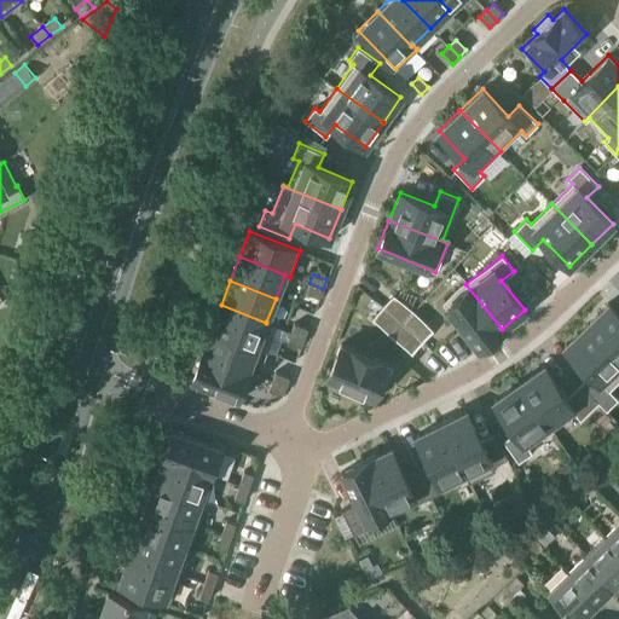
[(319,298),(323,289),(310,283),(306,293),(319,298)]
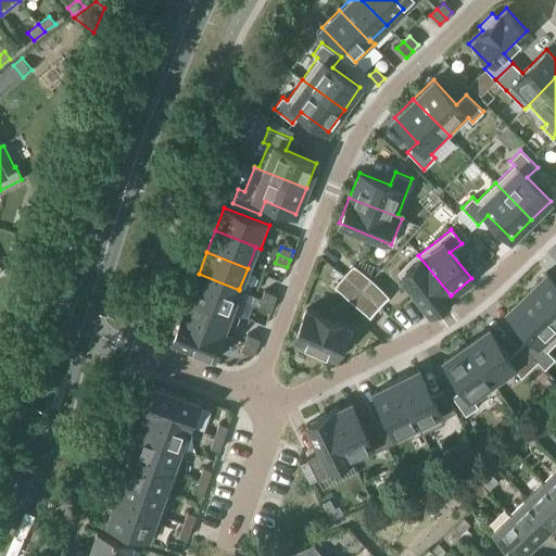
[(418,255),(396,273),(429,312),(451,295),(418,255)]
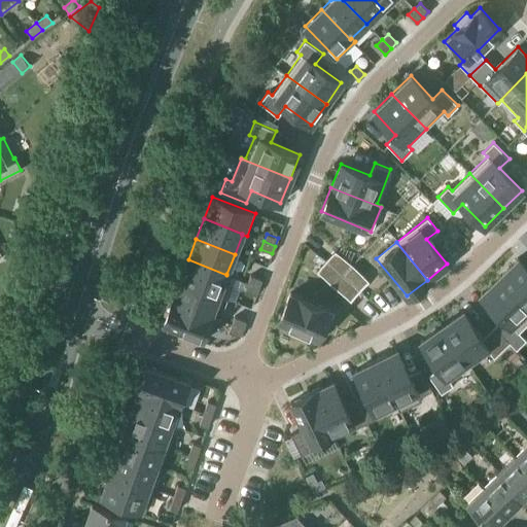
[(335,251),(325,261),(343,277),(352,266),(335,251)]
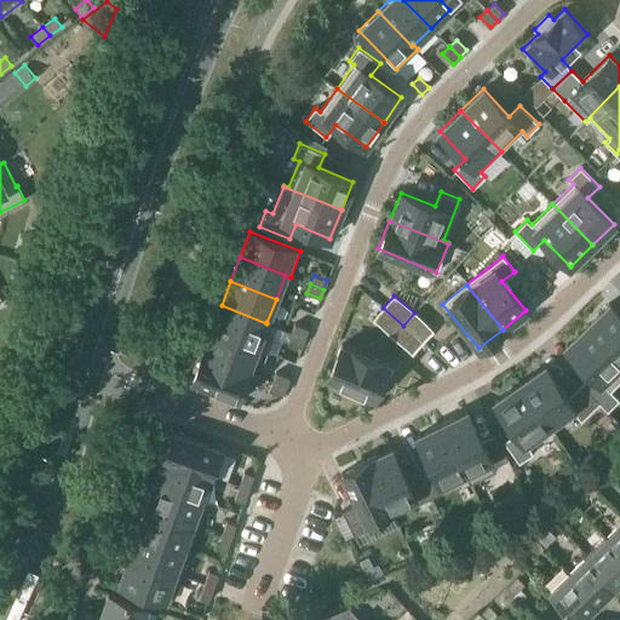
[(619,315),(609,304),(587,325),(619,359),(619,315)]
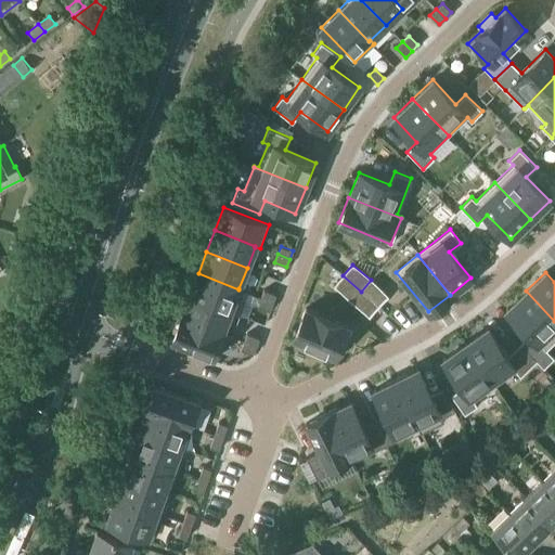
[(244,291),(239,288),(239,289),(198,273),(190,295),(230,311),(230,312),(234,314),(244,291)]
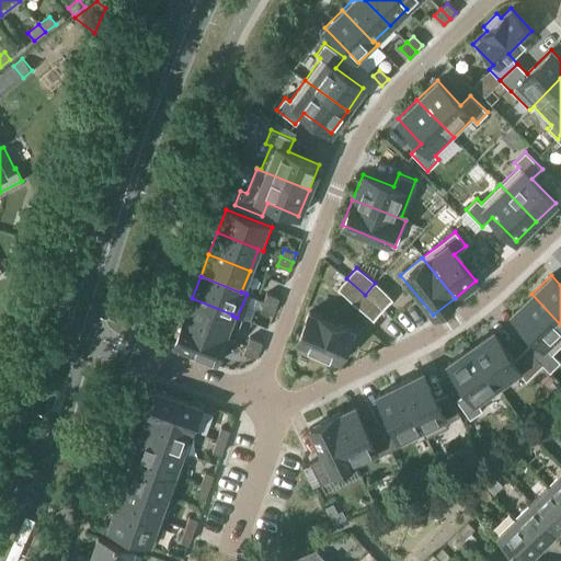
[(346,278),(336,289),(373,321),(382,310),(365,295),(346,278)]
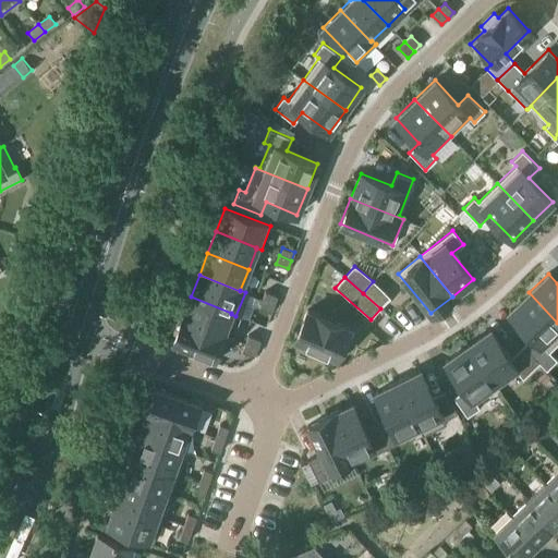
[(373,281),(363,293),(380,308),(390,298),(373,281)]
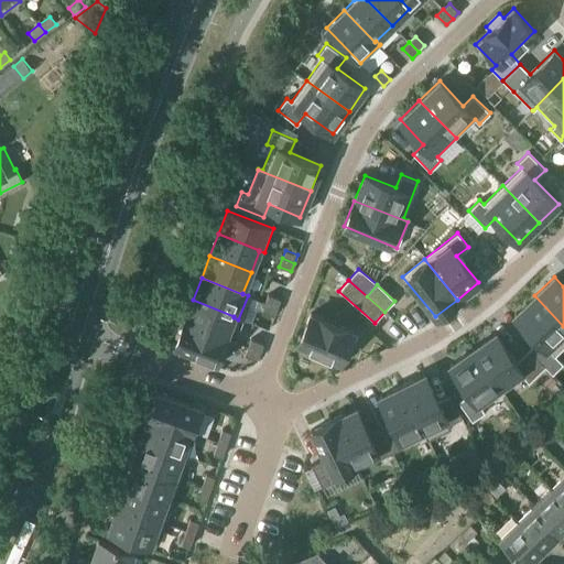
[(278,307),(280,300),(268,294),(264,303),(278,307)]
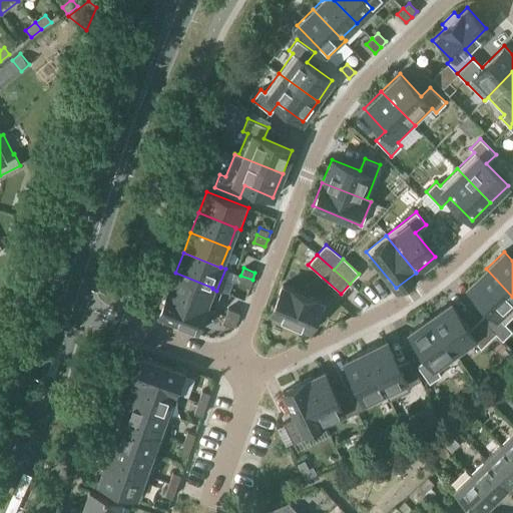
[(512,297),(486,269),(468,287),(489,309),(480,318),(490,328),(496,334),(502,340),(512,331),(505,323),(512,315),(512,297)]
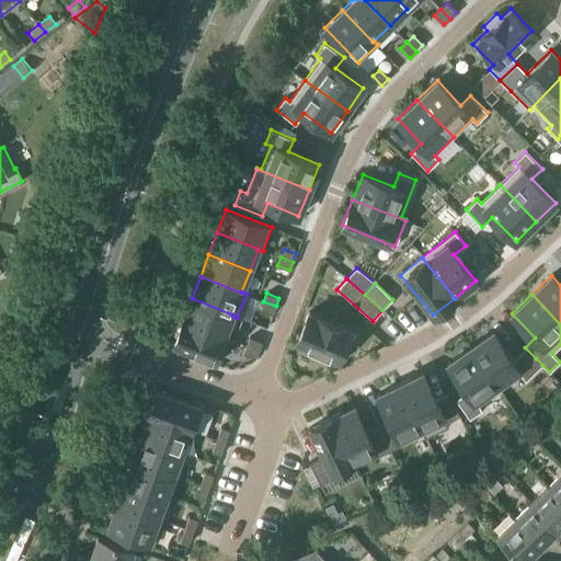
[(225,335),(232,316),(232,315),(192,298),(183,320),(225,336),(225,335)]
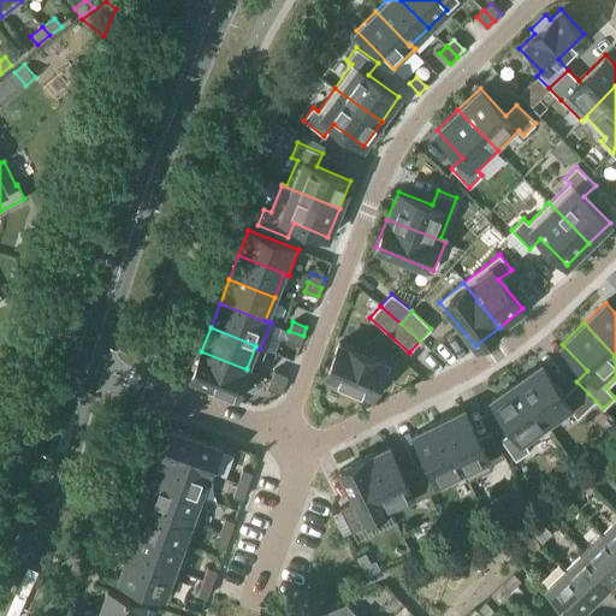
[(300,345),(303,336),(289,331),(285,339),(300,345)]
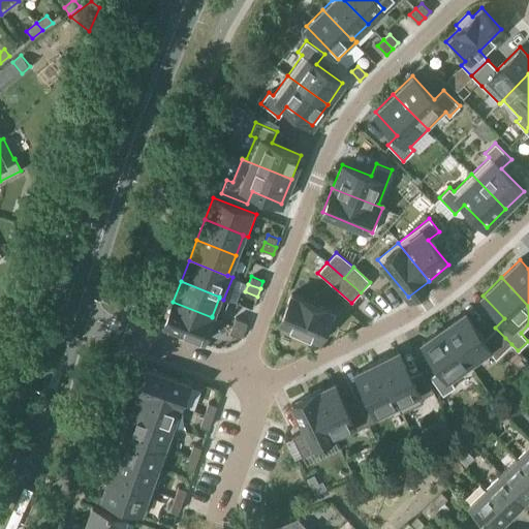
[(291,294),(279,321),(323,340),(336,313),(291,294)]
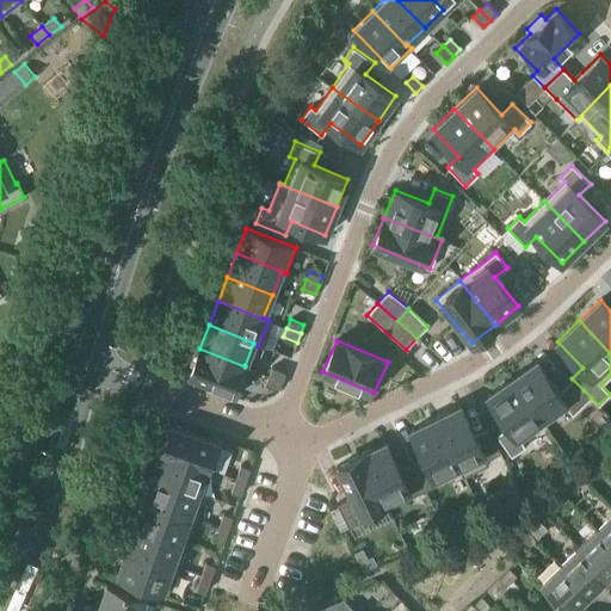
[(250,368),(245,365),(245,366),(199,349),(190,375),(240,394),(250,368)]
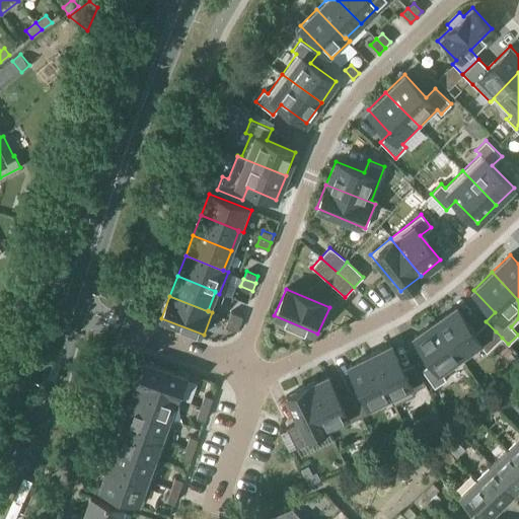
[(456,306),(435,321),(462,361),(482,347),(487,352),(502,338),(496,331),(486,321),(474,332),(456,306)]
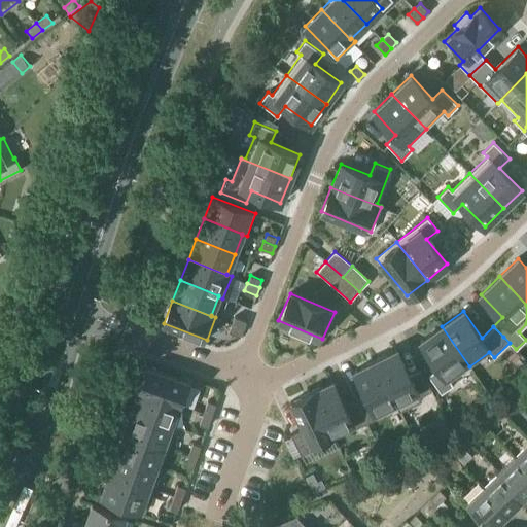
[(243,328),(246,321),(235,317),(232,324),(243,328)]
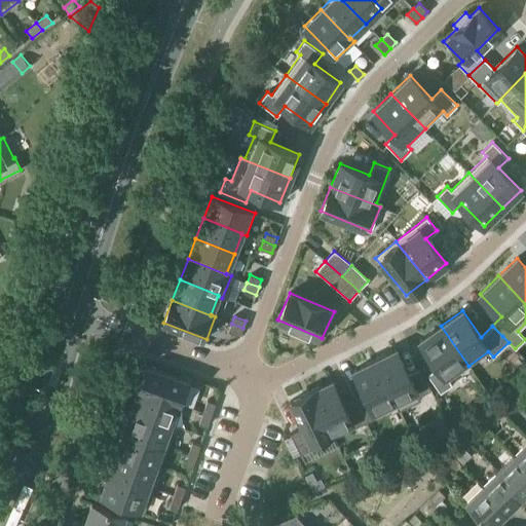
[(239,336),(242,328),(231,324),(228,331),(239,336)]
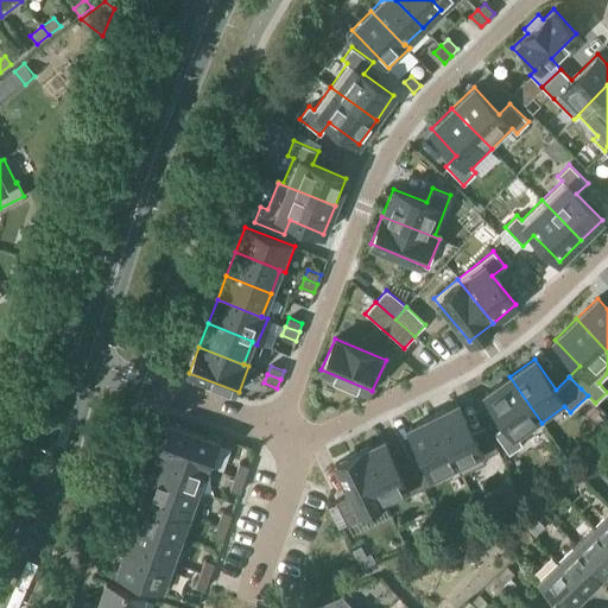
[(510,377),(485,393),(506,424),(494,432),(508,454),(523,444),(519,438),(542,423),(510,377)]
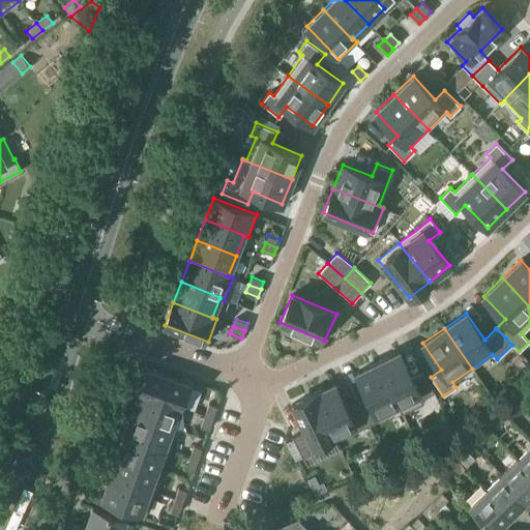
[(411,378),(399,352),(378,362),(399,405),(403,413),(423,403),(421,399),(434,392),(423,372),(411,378)]
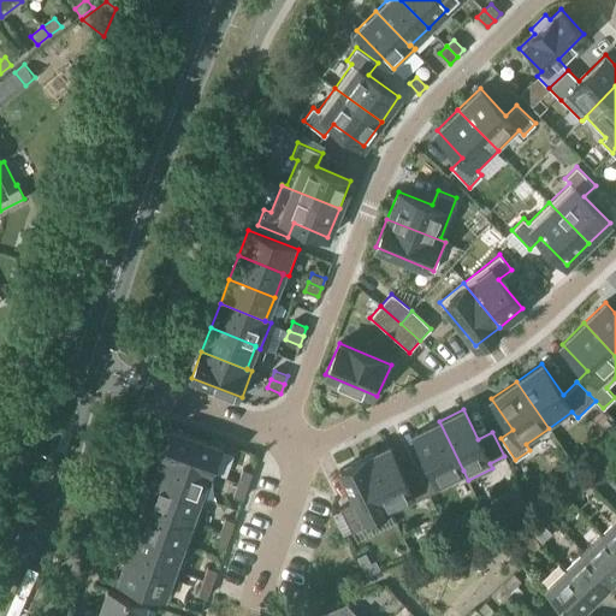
[(463,471),(439,421),(414,433),(430,463),(416,469),(428,493),(442,487),(439,481),(463,471)]
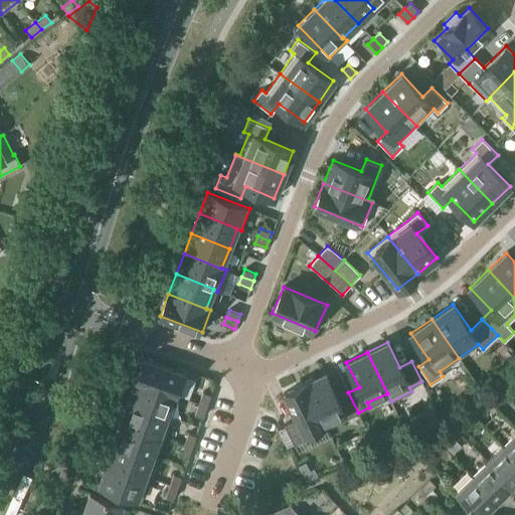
[(179,395),(186,375),(144,359),(137,380),(179,395)]
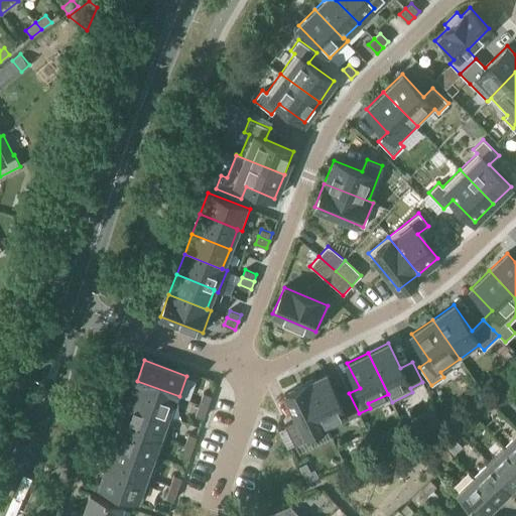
[(359,413),(349,393),(338,399),(326,374),(304,384),(325,424),(345,415),(347,419),(359,413)]
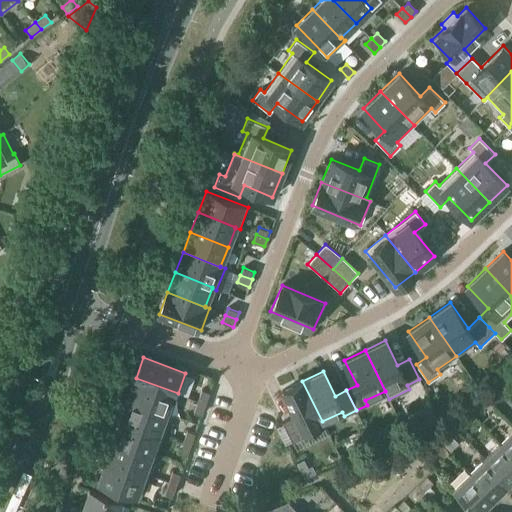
[(171,413),(178,393),(136,378),(129,398),(171,413)]
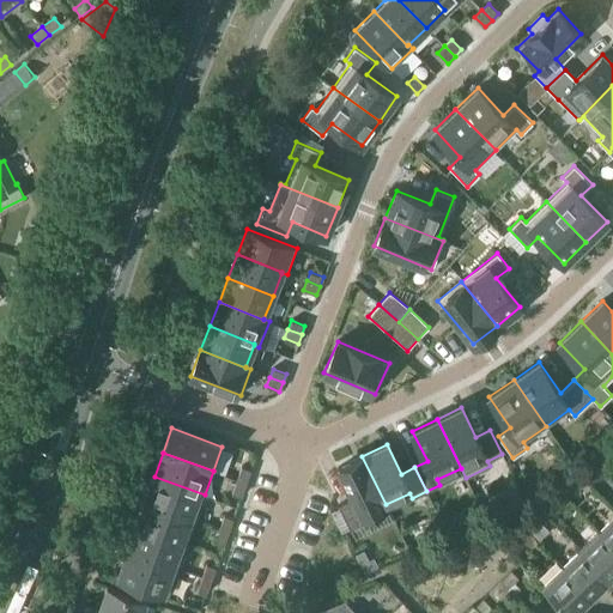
[(386,504),(362,456),(338,468),(352,498),(338,505),(350,529),(365,521),(363,516),(386,504)]
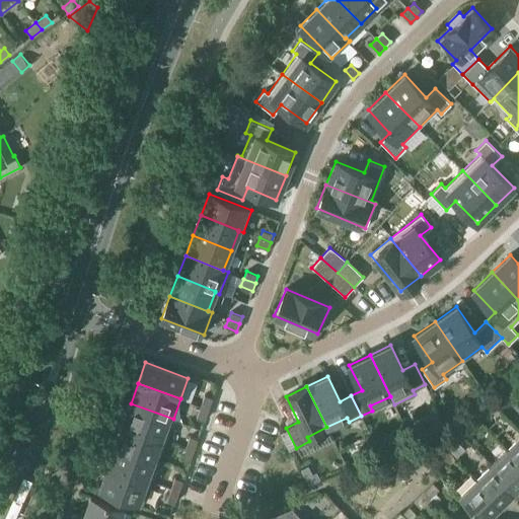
[(208,410),(212,397),(205,395),(201,406),(208,410)]
